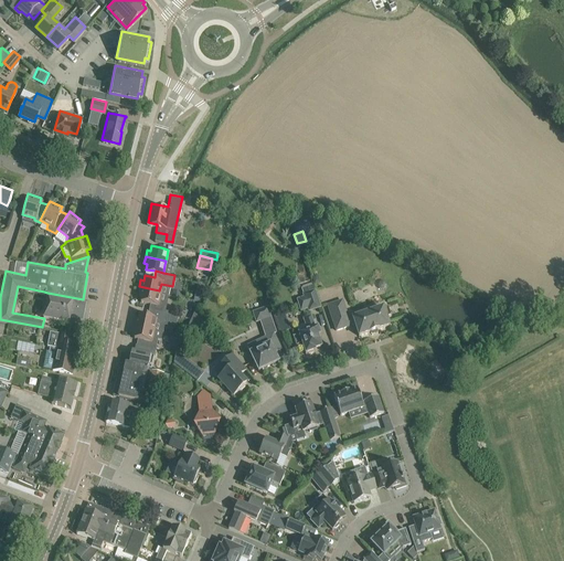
[(320,304),(317,295),(312,281),(301,284),(302,289),(301,289),(302,293),(296,295),(297,300),(299,308),(307,306),(307,308),(320,304)]
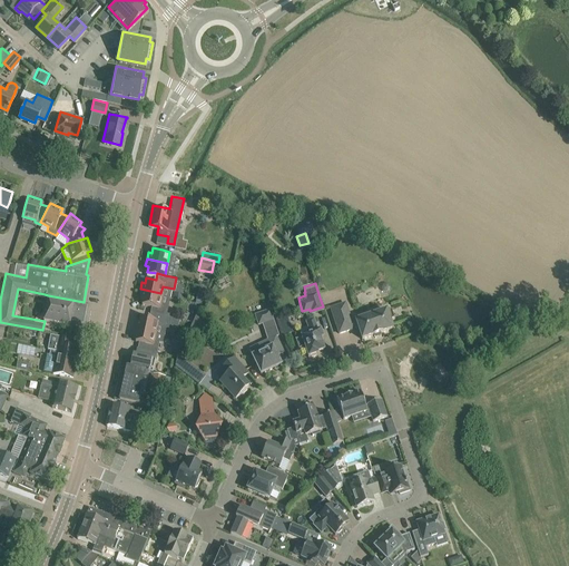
[(159,300),(160,293),(140,289),(139,295),(143,296),(141,302),(150,303),(149,310),(163,312),(165,301),(159,300)]
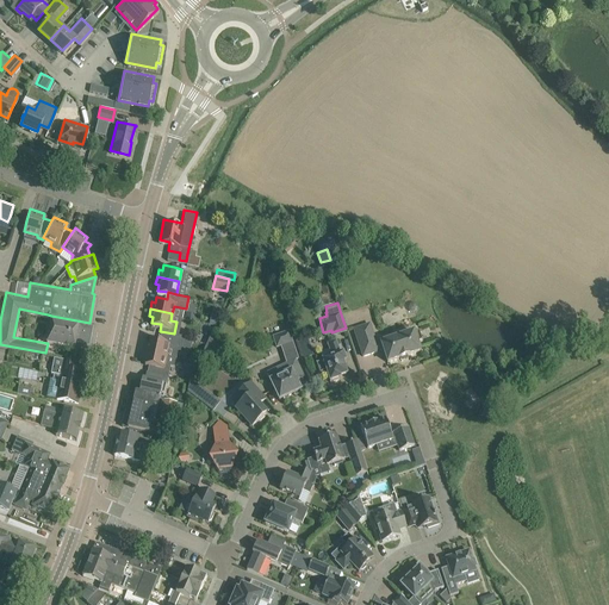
[(74,341),(84,342),(89,340),(92,323),(89,323),(51,316),(47,340),(73,344),(74,341)]
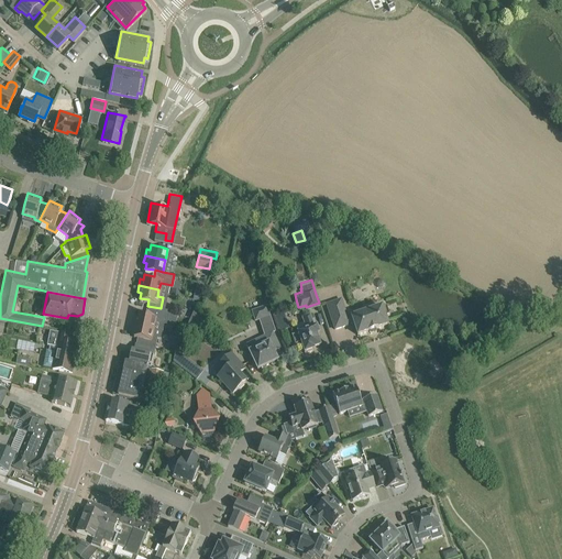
[(384,313),(388,310),(385,303),(381,304),(351,314),(351,315),(346,316),(340,296),(326,300),(334,326),(349,321),(349,320),(352,319),(356,331),(368,328),(375,326),(375,325),(387,321),(384,313)]
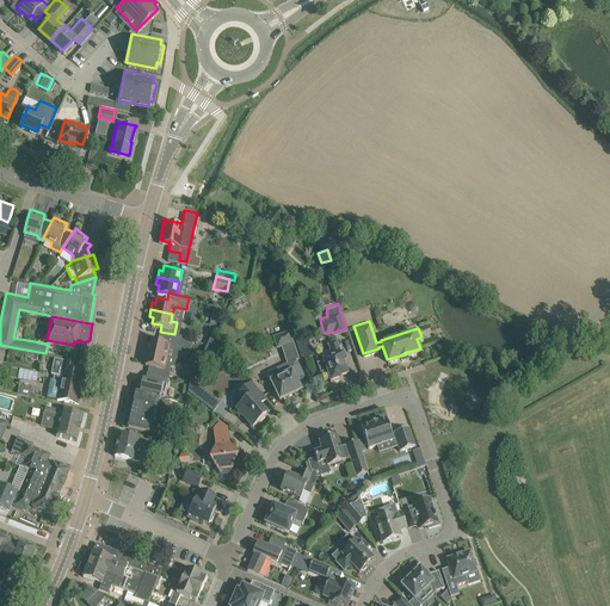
[(307,381),(295,357),(297,356),(289,328),(272,333),(276,345),(281,344),(287,359),(287,360),(278,364),(282,372),(270,378),(278,397),(300,387),(299,384),(307,381)]
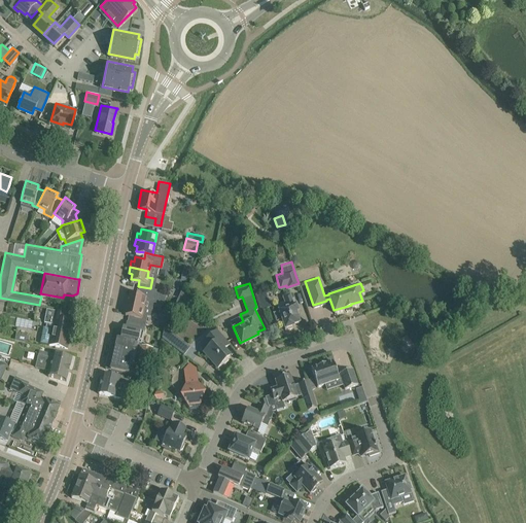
[(150,288),(138,286),(137,292),(129,290),(128,295),(125,294),(124,301),(150,306),(151,306),(152,300),(155,301),(158,290),(150,288)]
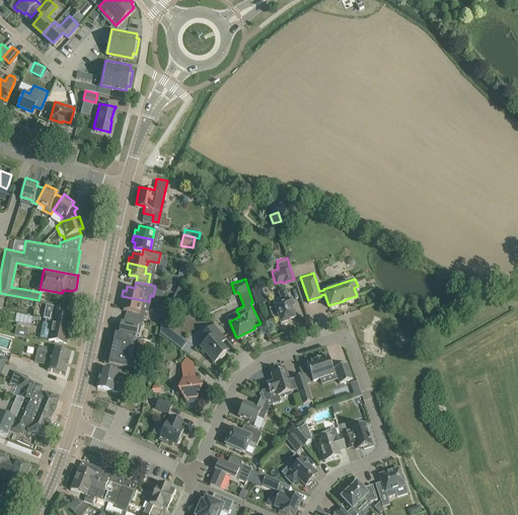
[(181,299),(183,285),(174,284),(172,298),(181,299)]
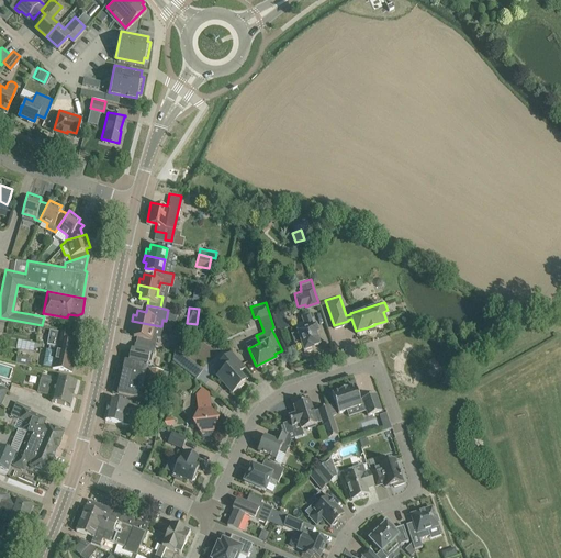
[(282,309),(272,312),(278,328),(288,325),(282,309)]
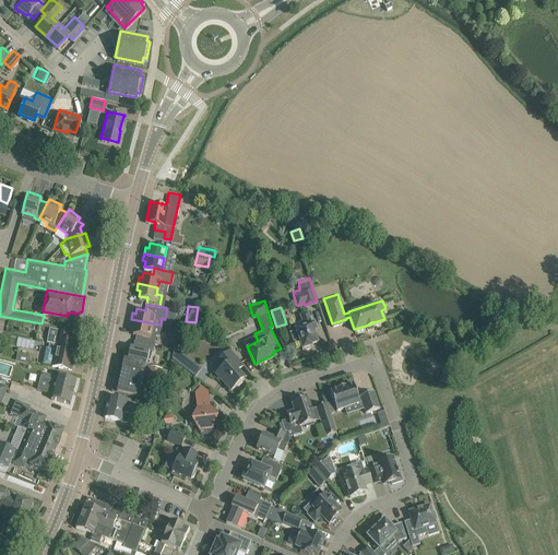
[(313,320),(311,320),(308,308),(299,311),(303,323),(294,327),(294,328),(288,330),(292,340),(298,337),(301,347),(311,343),(310,342),(317,340),(313,329),(316,328),(313,320)]
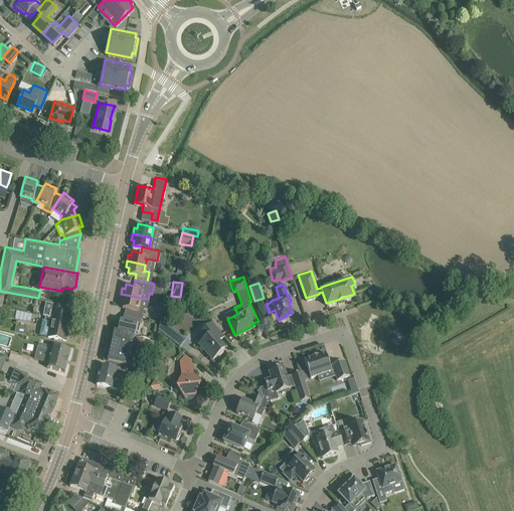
[(147,299),(121,294),(120,300),(123,301),(122,305),(125,306),(124,311),(141,315),(143,305),(146,306),(147,299)]
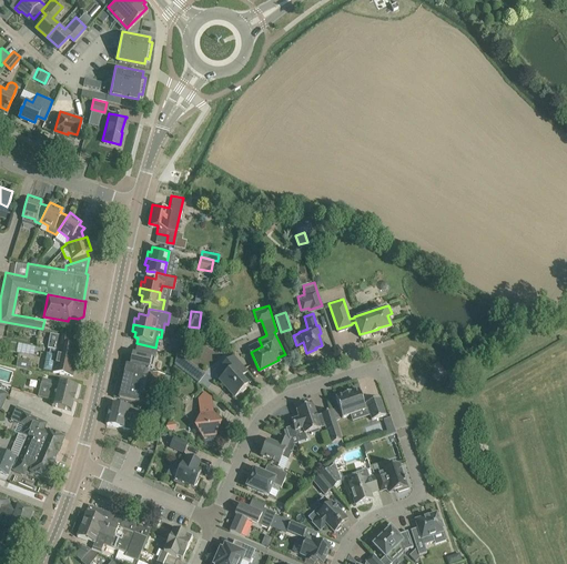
[(71,335),(57,332),(50,331),(47,344),(49,345),(49,350),(46,350),(43,366),(52,368),(52,369),(71,373),(77,344),(70,343),(71,335)]
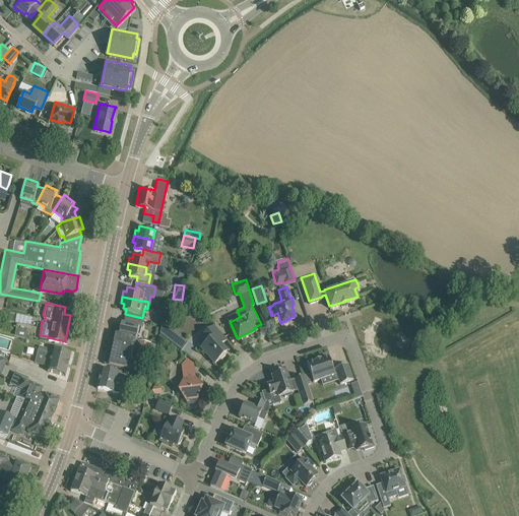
[(130,316),(125,314),(124,314),(123,320),(120,320),(119,327),(116,326),(114,331),(138,336),(142,318),(130,316)]
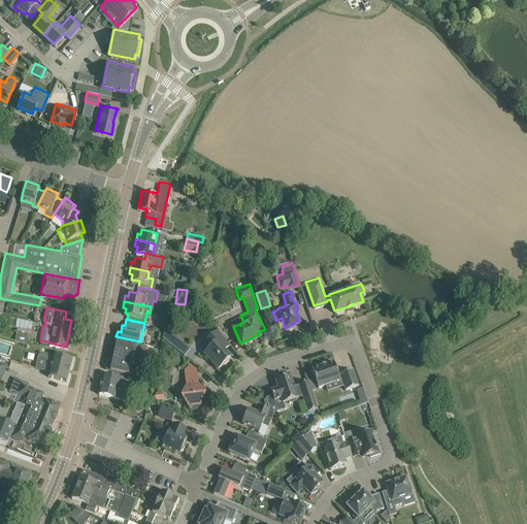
[(166,327),(160,333),(180,352),(187,346),(166,327)]
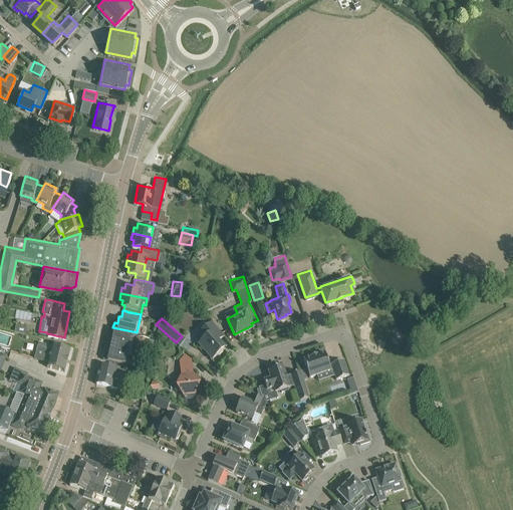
[(223,333),(215,323),(211,319),(198,330),(203,336),(198,341),(211,356),(223,345),(217,338),(223,333)]
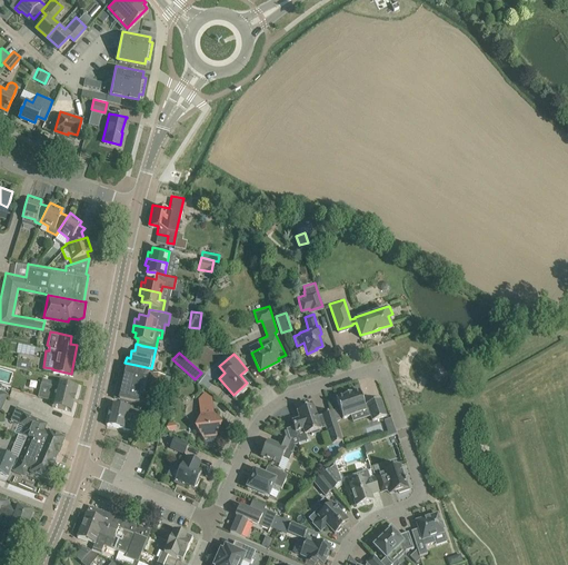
[(151,369),(151,368),(125,363),(118,396),(140,402),(142,390),(148,369),(148,368),(151,369)]
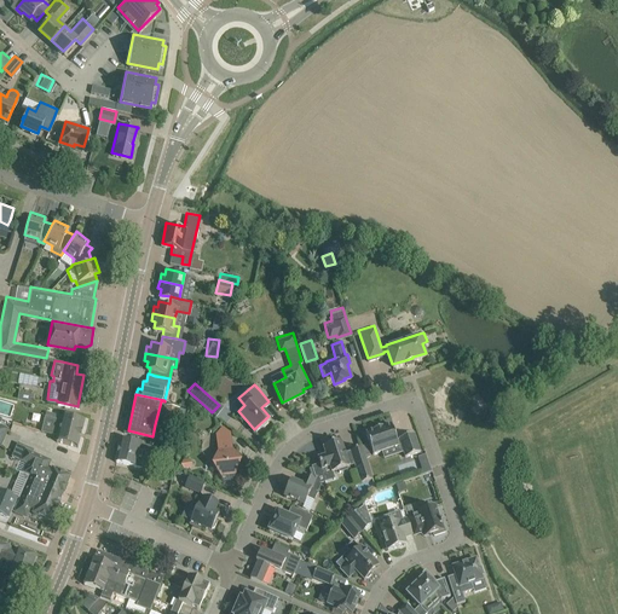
[(166,403),(161,401),(155,424),(161,422),(174,426),(179,405),(166,401),(166,403)]
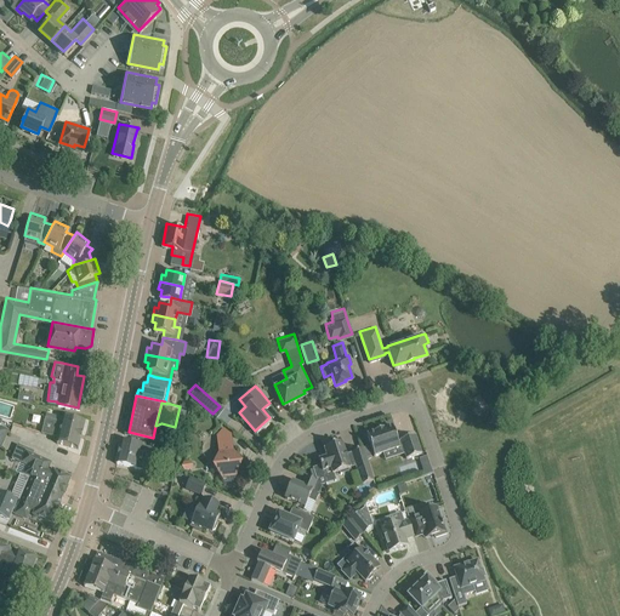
[(84,420),(72,416),(62,414),(61,418),(45,415),(40,429),(57,434),(56,439),(77,445),(84,420)]
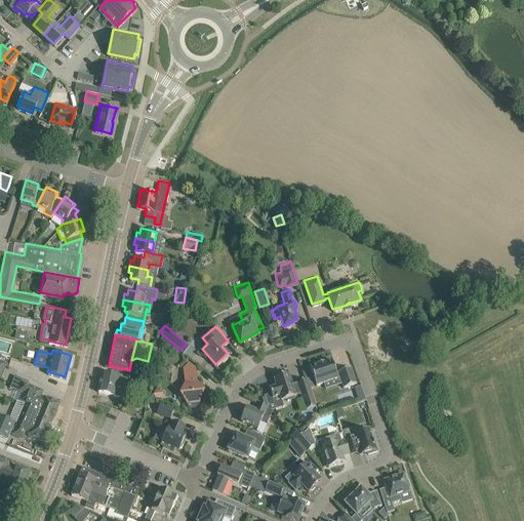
[(356,381),(352,371),(350,364),(337,369),(335,370),(330,357),(323,360),(323,359),(316,361),(316,362),(309,364),(315,383),(333,376),(334,378),(340,376),(343,385),(356,381)]
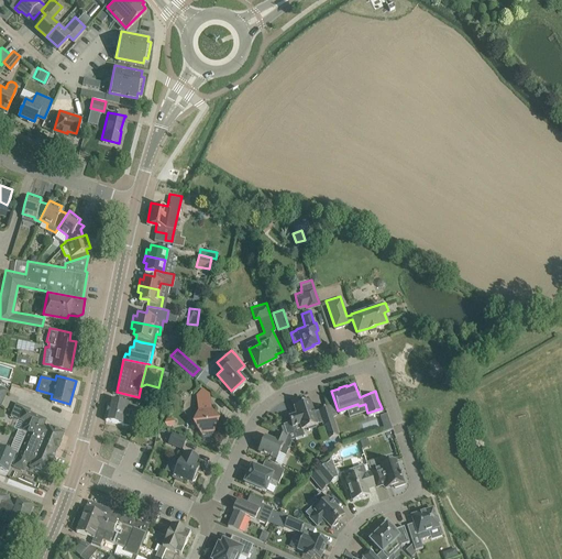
[(210,407),(208,391),(201,385),(196,392),(199,413),(190,423),(200,430),(199,430),(202,435),(211,434),(213,429),(212,428),(218,417),(210,407)]
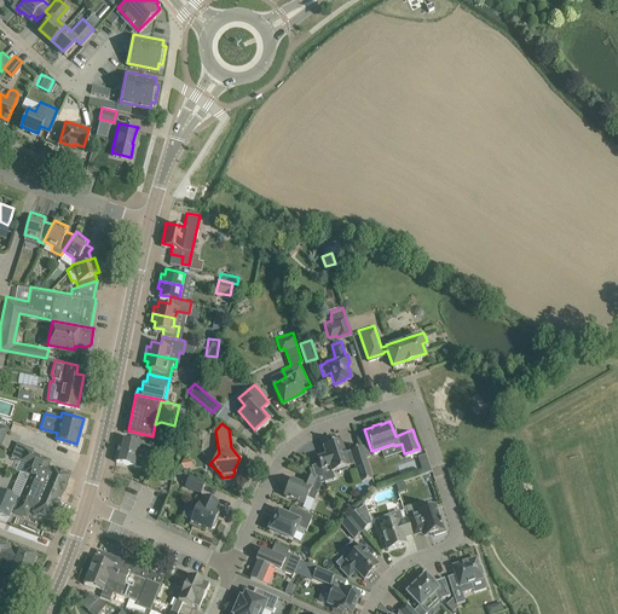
[(151,444),(126,438),(120,436),(115,458),(146,467),(149,455),(151,444)]
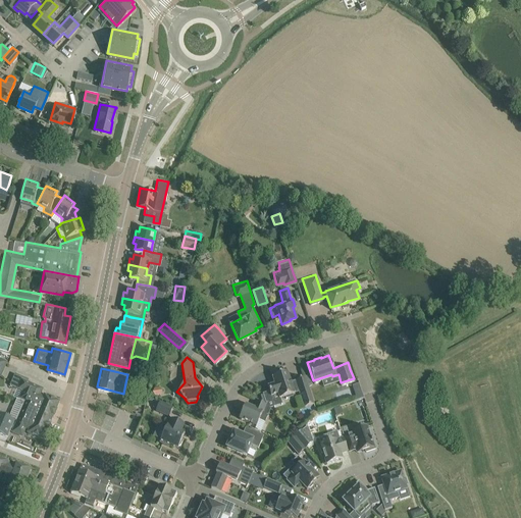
[(287,369),(271,374),(273,381),(267,383),(272,400),(278,397),(278,396),(284,394),(285,396),(293,394),(292,391),(294,391),(293,387),(298,386),(304,404),(313,401),(304,374),(295,377),(296,378),(290,379),(287,369)]
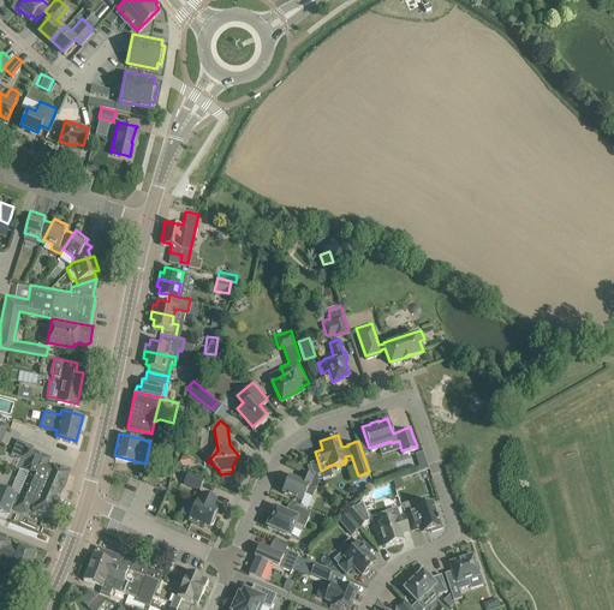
[(59,492),(69,470),(51,462),(51,464),(46,461),(49,455),(31,447),(33,443),(16,436),(11,450),(27,458),(23,466),(30,470),(30,468),(46,476),(42,485),(59,492)]
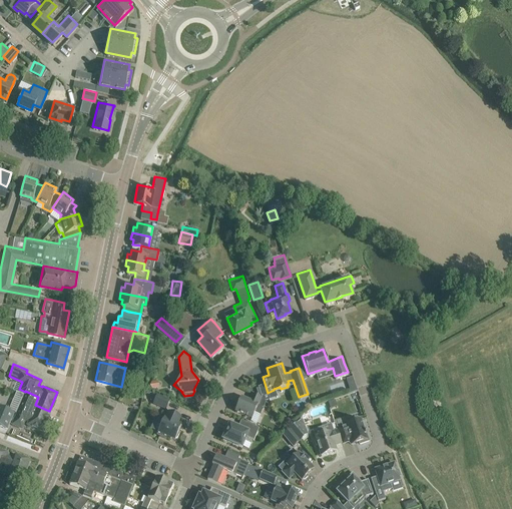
[(148,383),(151,387),(156,386),(157,382),(155,379),(150,379),(148,383)]
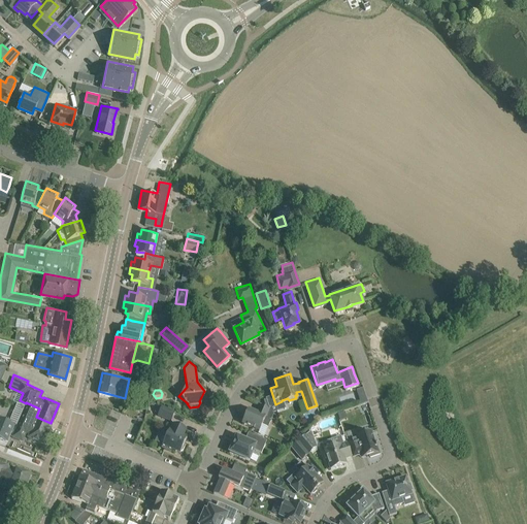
[(42,443),(51,423),(36,417),(39,408),(26,402),(26,403),(17,423),(12,432),(11,434),(22,438),(25,432),(28,433),(27,435),(42,443)]
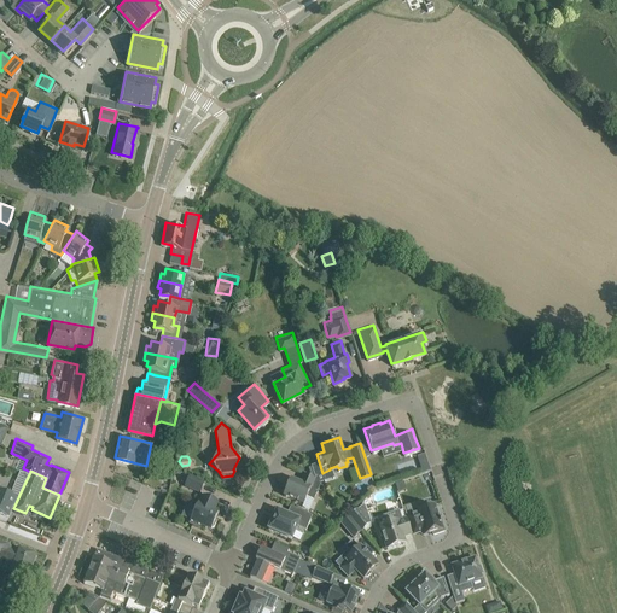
[(286,483),(284,483),(281,488),(283,489),(283,491),(302,501),(306,494),(313,496),(320,478),(303,471),(301,479),(291,476),(289,482),(287,480),(286,483)]
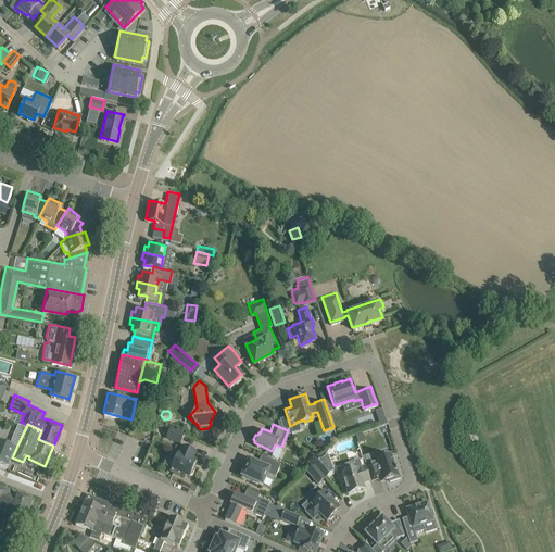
[(167,429),(165,434),(179,440),(183,433),(168,427),(167,429)]
